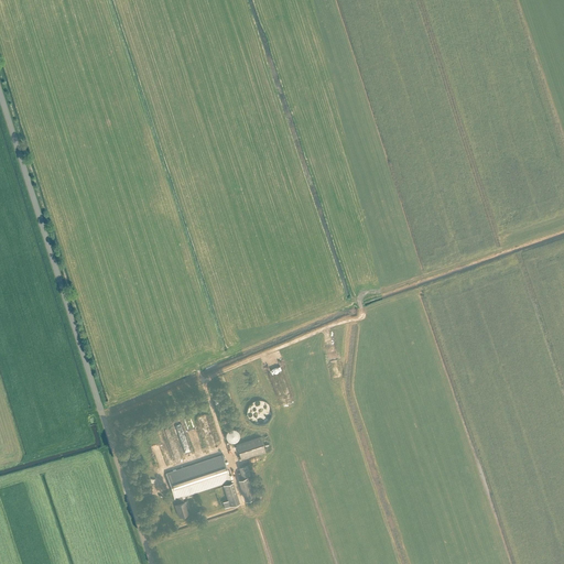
[(307,380),(295,349),(291,351),(302,381),(307,380)]
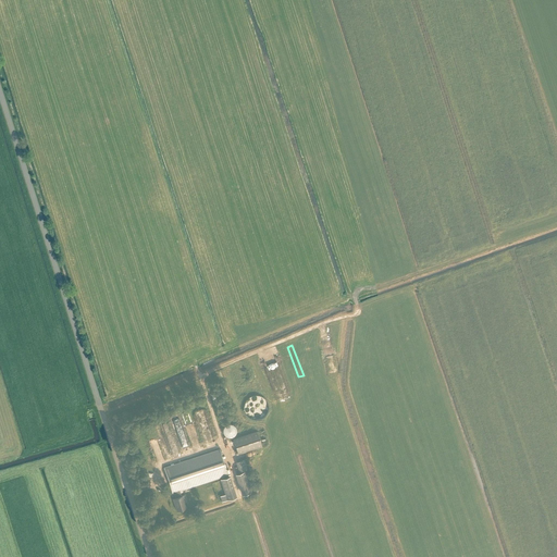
[(283,385),(289,384),(280,353),(273,355),(283,385)]
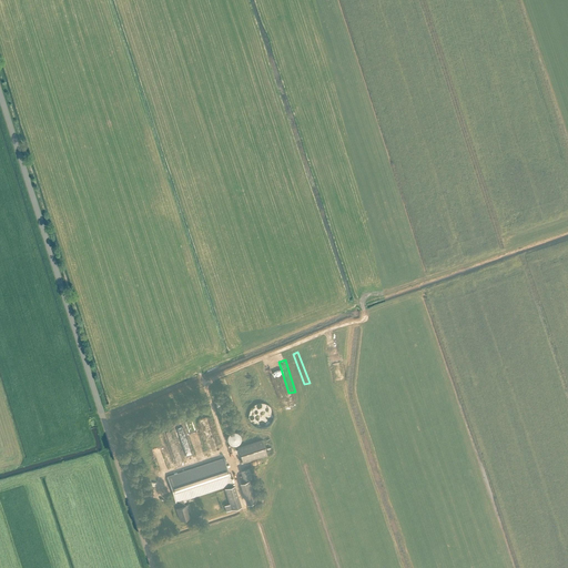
[(321,387),(327,385),(323,373),(316,376),(321,387)]
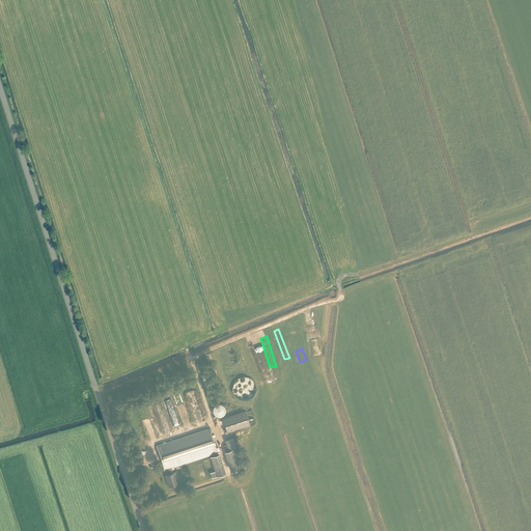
[(245,387),(243,384),(236,387),(240,397),(255,391),(254,387),(257,386),(256,383),(245,387)]
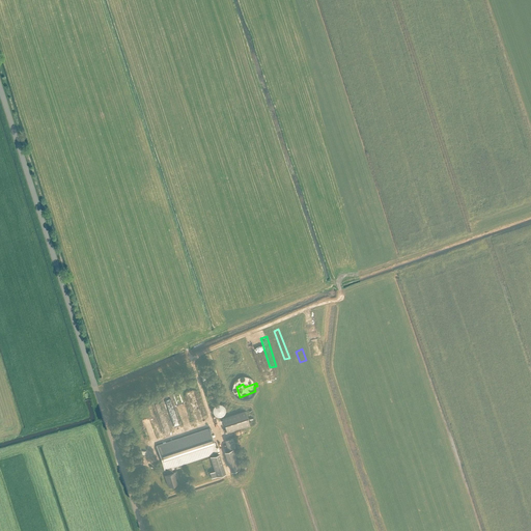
[(199,420),(205,418),(195,390),(189,392),(199,420)]
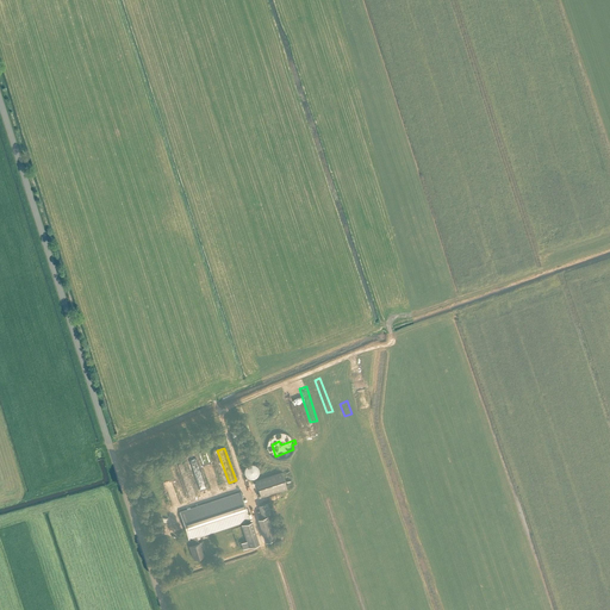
[(203,452),(211,478),(217,475),(209,450),(203,452)]
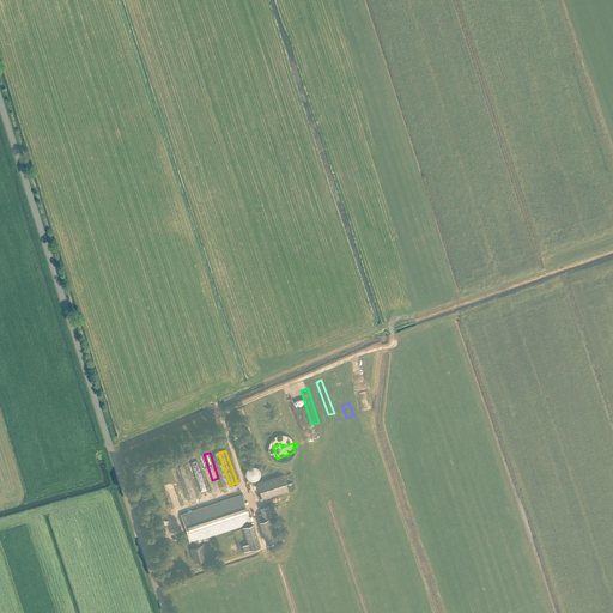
[(195,490),(187,462),(182,463),(193,499),(198,498),(196,490),(195,490)]
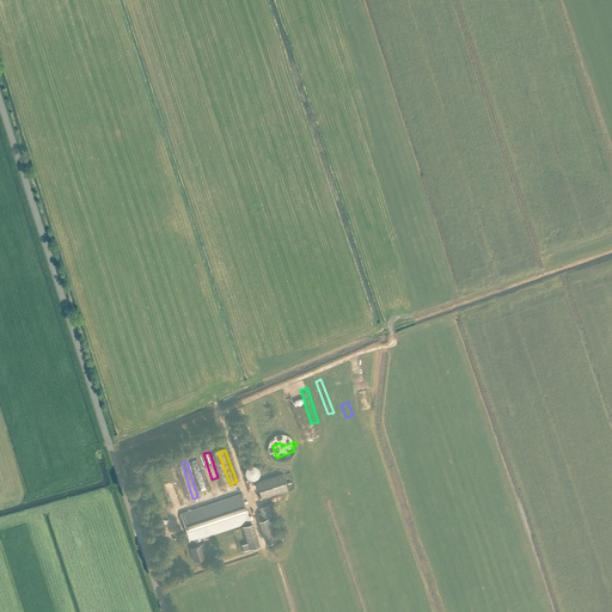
[(251,465),(249,466),(248,467),(245,469),(244,471),(244,473),(245,476),(246,478),(248,479),(250,481),(252,481),(255,479),(257,478),(258,476),(258,473),(258,471),(257,469),(256,467),(254,466),(251,465)]
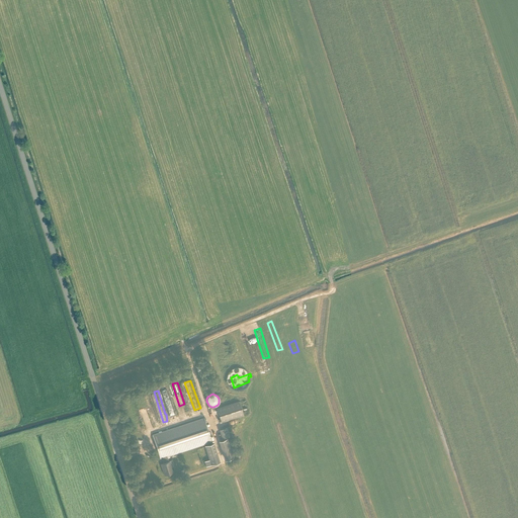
[(144,415),(150,413),(145,395),(140,397),(144,415)]
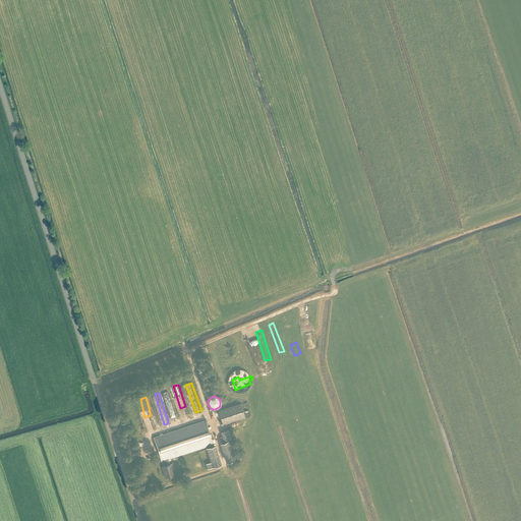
[(222,425),(229,422),(244,417),(240,404),(218,411),(222,425)]
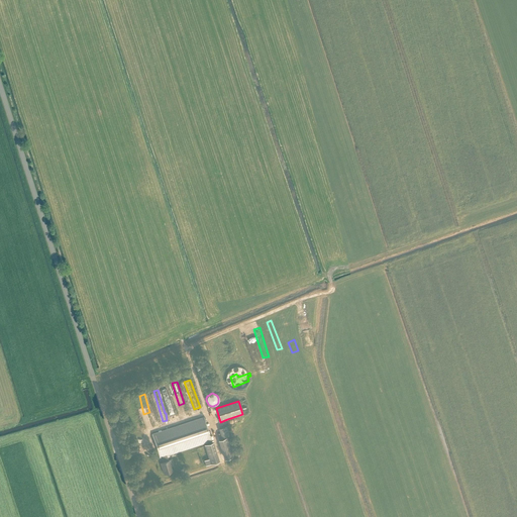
[(180,415),(188,413),(186,404),(179,405),(180,415)]
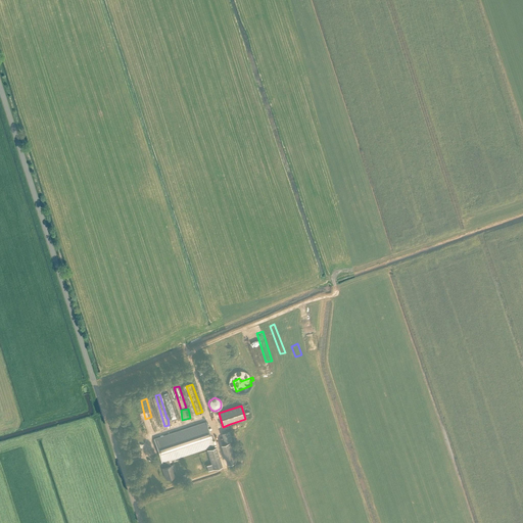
[(169,461),(214,446),(205,422),(154,439),(161,463),(162,463),(164,468),(162,469),(165,480),(174,477),(171,466),(170,466),(169,461)]
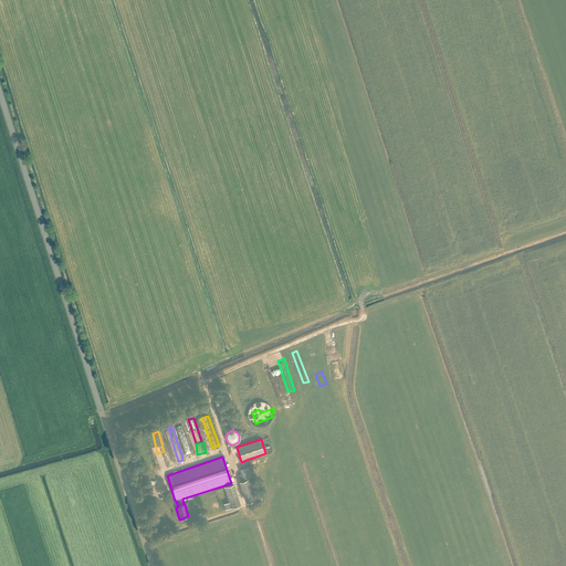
[(239,470),(242,480),(251,477),(248,467),(239,470)]
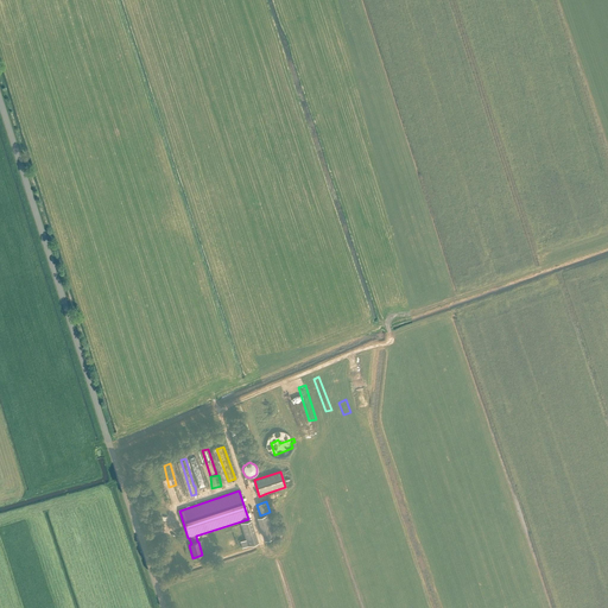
[(249,520),(240,524),(247,546),(258,543),(249,520)]
